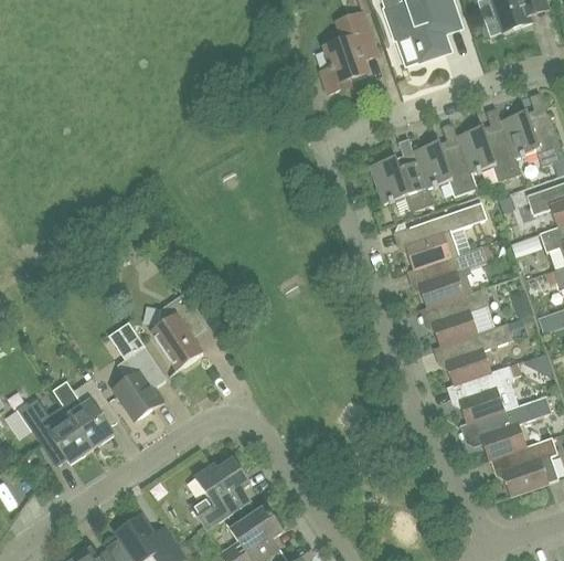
[(435,11),(453,4),(450,0),(403,0),(403,1),(397,2),(408,34),(414,32),(423,59),(448,50),(435,11)]
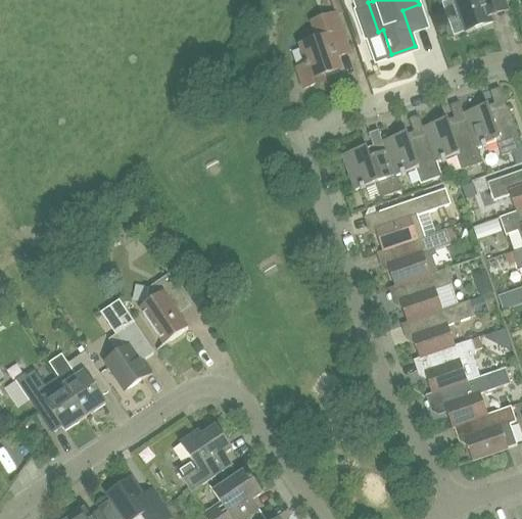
[(440,0),(452,32),(464,28),(464,30),(491,20),(484,0),(440,0)]
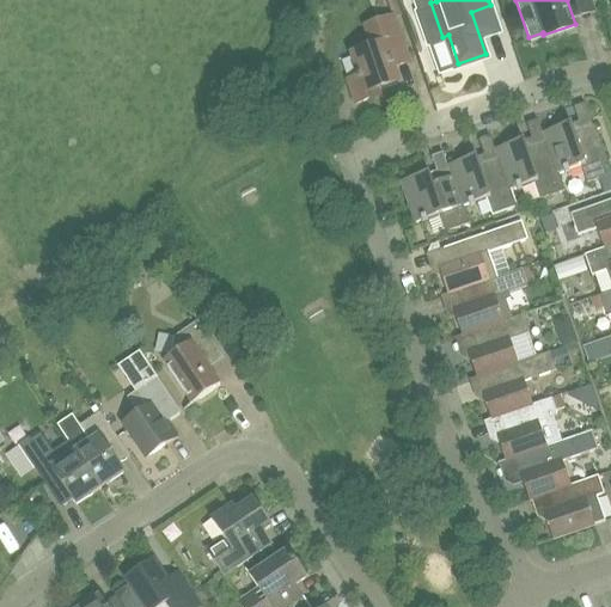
[(385,44),(401,38),(392,12),(364,23),(371,43),(350,50),(358,73),(347,78),(354,99),(378,92),(376,85),(397,78),(385,44)]
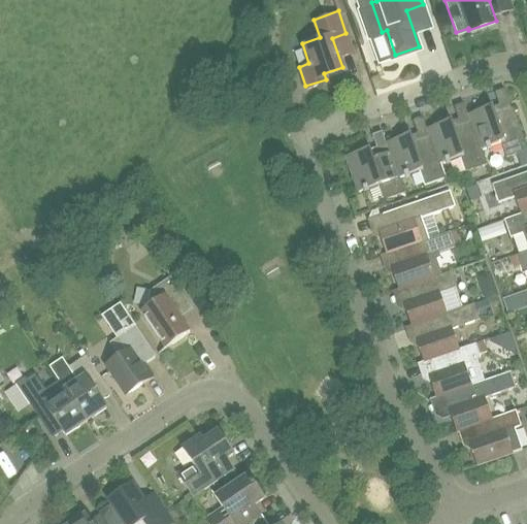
[(526,148),(512,105),(494,111),(491,103),(467,111),(469,120),(470,120),(480,146),(481,146),(500,139),(505,155),(516,151),(526,148)]
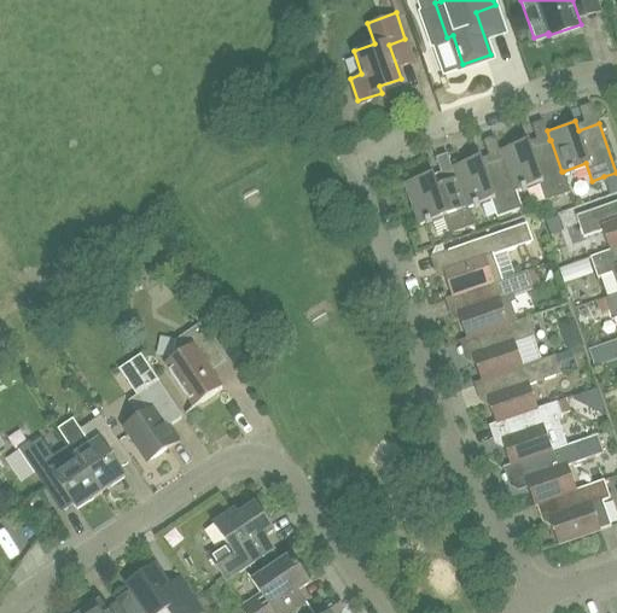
[(551,140),(549,140),(530,147),(528,138),(499,147),(502,157),(502,156),(514,188),(537,180),(543,198),(569,190),(563,171),(562,171),(551,140)]
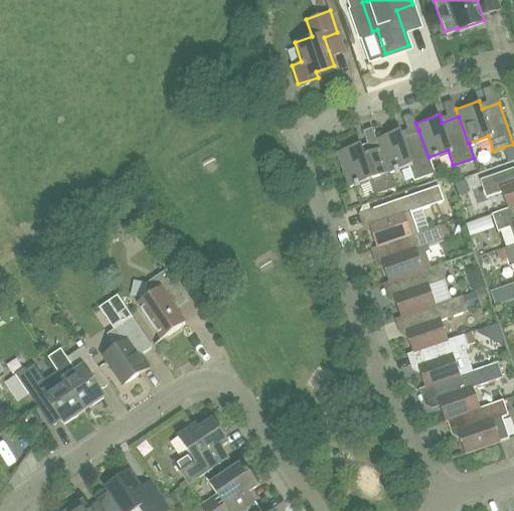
[(434,171),(429,157),(418,130),(418,131),(402,136),(399,128),(375,137),(378,144),(379,144),(388,171),(389,170),(407,164),(412,179),(434,171)]
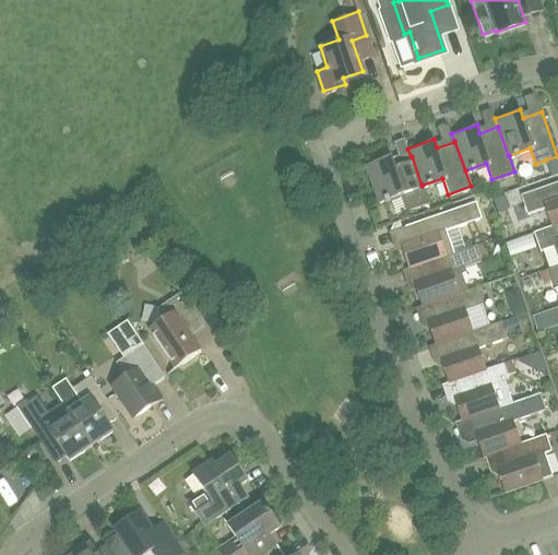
[(412,156),(411,156),(393,163),(390,154),(365,163),(378,201),(400,193),(405,210),(428,201),(423,185),(422,186),(412,156)]
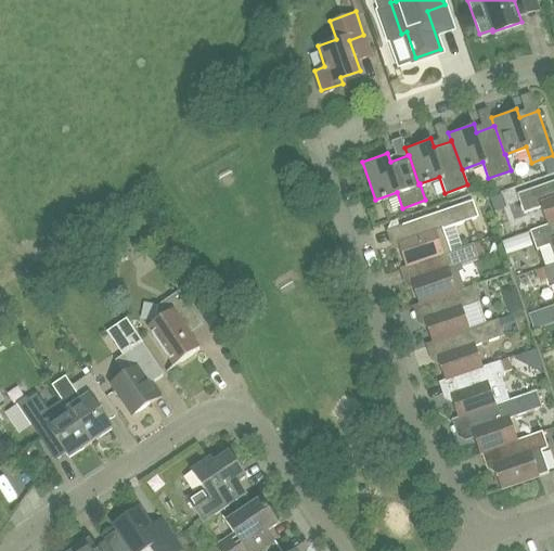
[(553,154),(553,155),(542,158),(548,173),(553,169),(553,154)]
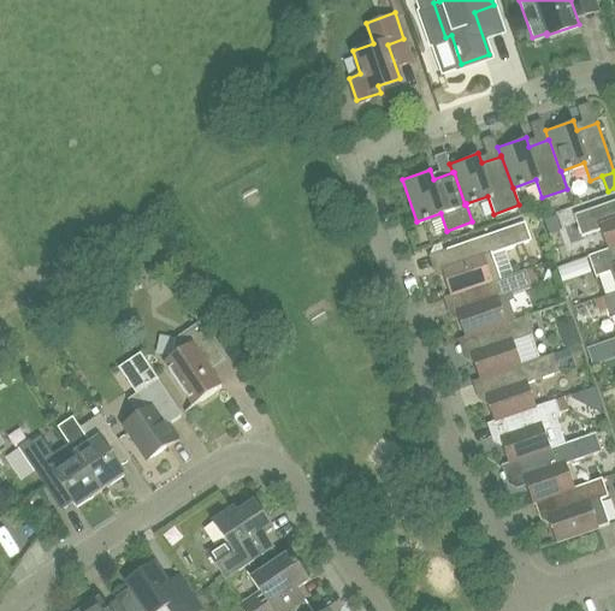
[(614,196),(573,212),(580,233),(599,226),(607,245),(607,247),(614,243),(614,196)]
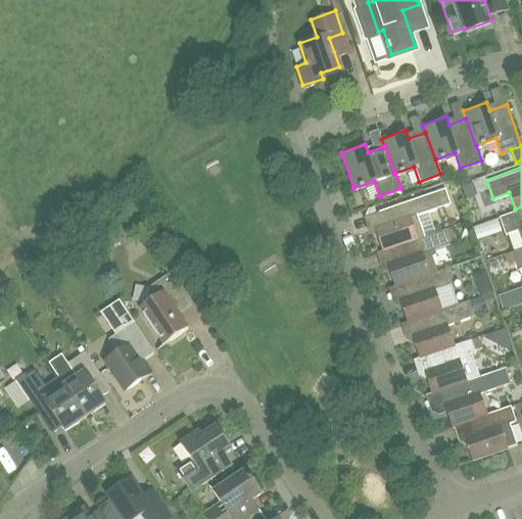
[(473,192),(470,182),(460,185),(463,195),(473,192)]
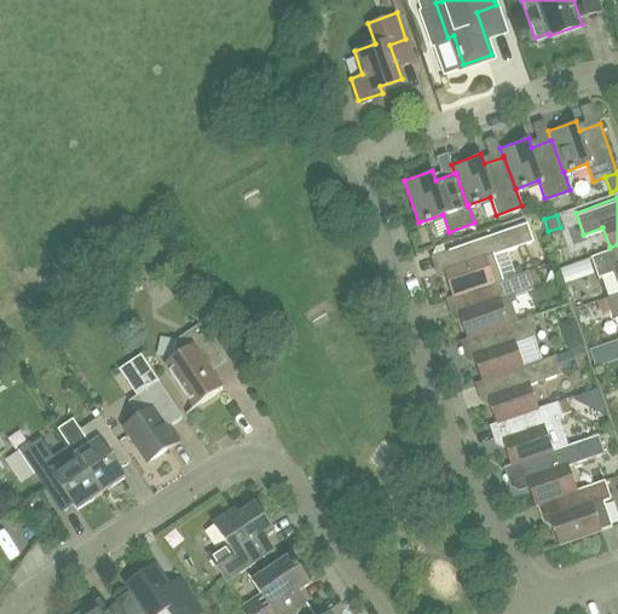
[(502,277),(501,276),(494,253),(532,239),(526,220),(437,252),(452,294),(502,277)]
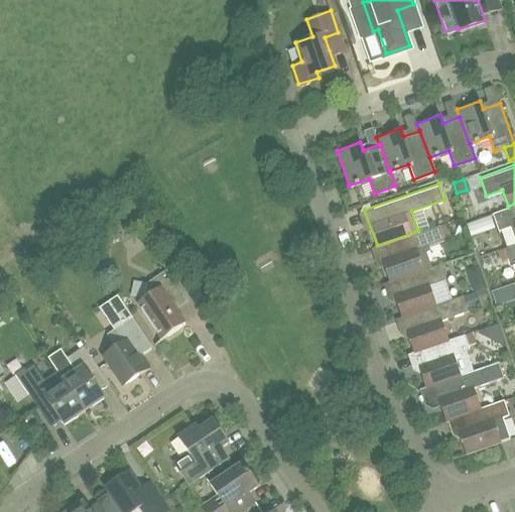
[(514,204),(508,207),(508,206),(492,212),(498,230),(501,228),(506,245),(514,242),(514,204)]
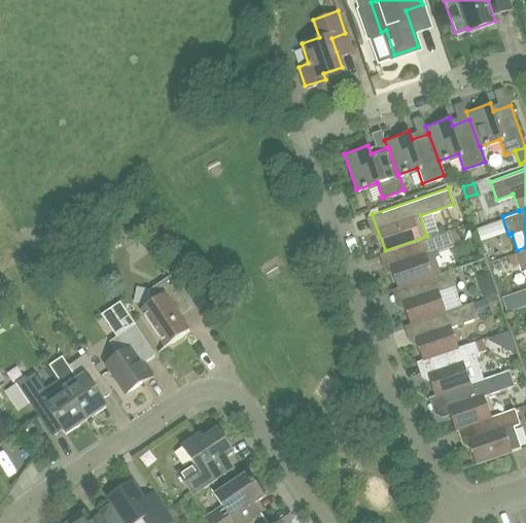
[(431,274),(441,271),(435,255),(440,254),(437,249),(453,244),(447,228),(426,235),(427,236),(385,250),(397,287),(407,284),(406,283),(431,275),(431,274)]
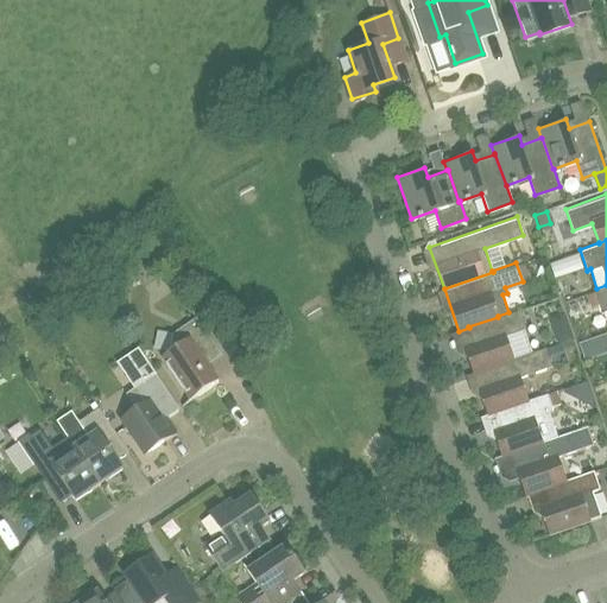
[(606,285),(596,289),(587,292),(590,304),(598,302),(600,311),(606,308),(606,285)]
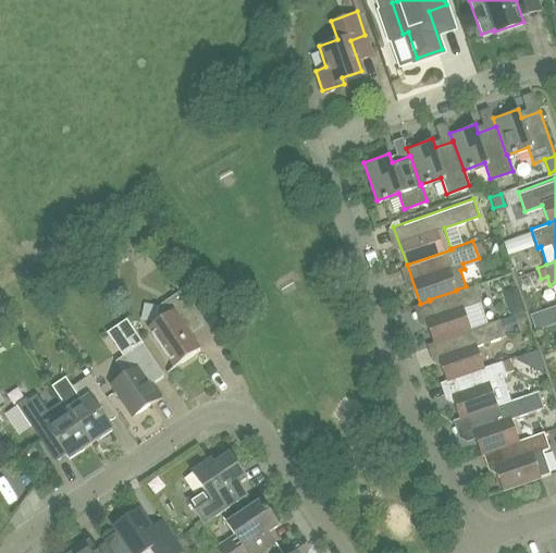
[(532,281),(530,272),(517,277),(520,284),(520,285),(532,281)]
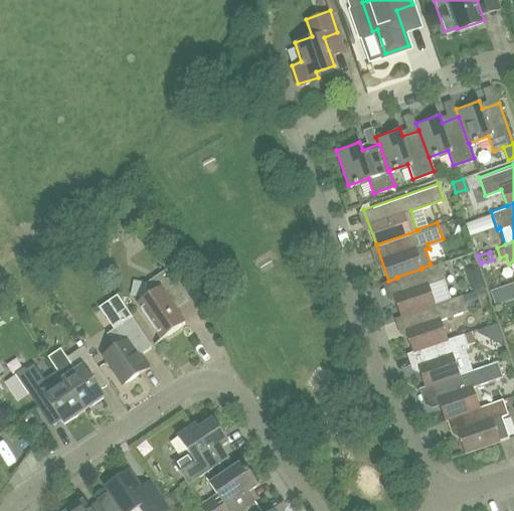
[(434,303),(426,283),(443,278),(438,262),(431,265),(421,268),(421,269),(396,277),(397,278),(401,290),(392,293),(400,315),(434,303)]
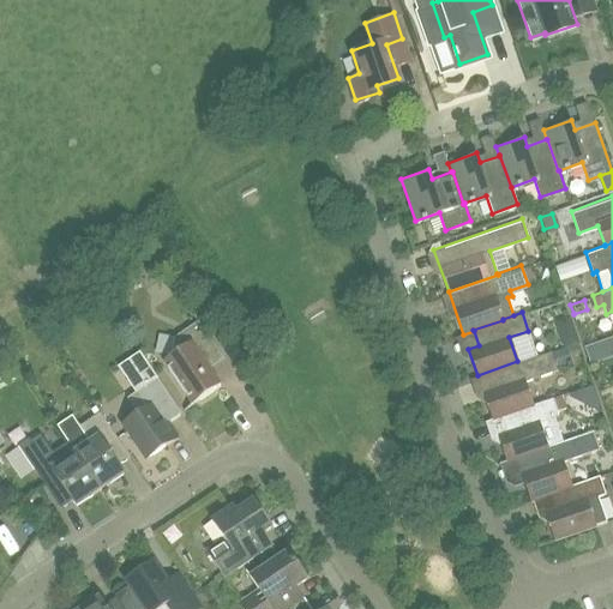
[(205,355),(217,348),(197,318),(174,333),(167,366),(186,395),(199,397),(220,383),(205,361),(205,355)]
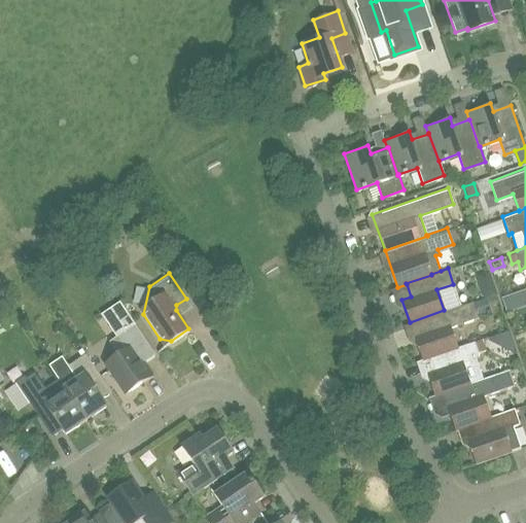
[(495,291),(492,283),(492,281),(485,283),(481,290),(483,297),(495,291)]
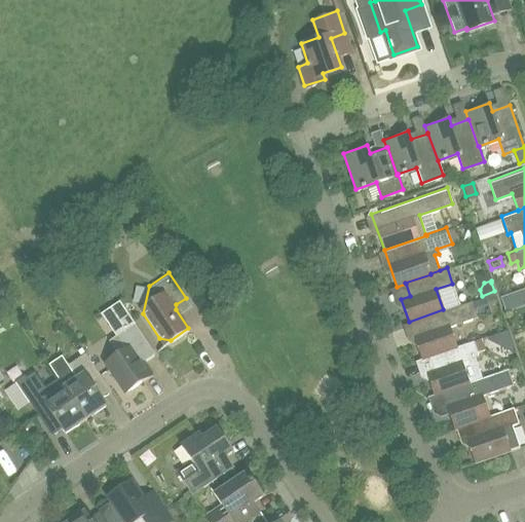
[(488,306),(485,297),(473,301),(477,310),(488,306)]
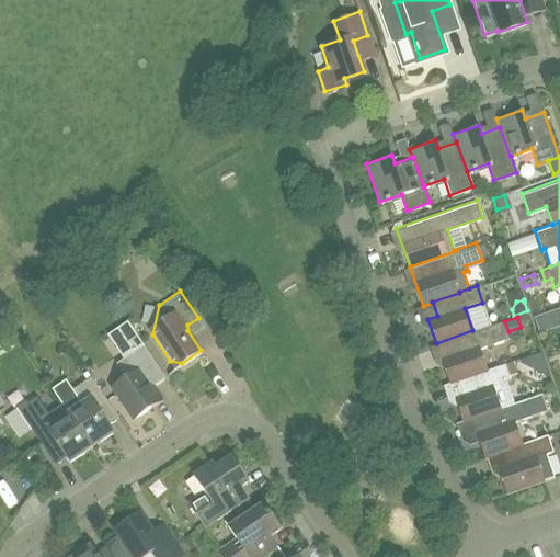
[(151,383),(164,375),(127,319),(107,332),(123,355),(115,361),(125,376),(112,386),(133,417),(161,397),(151,383)]
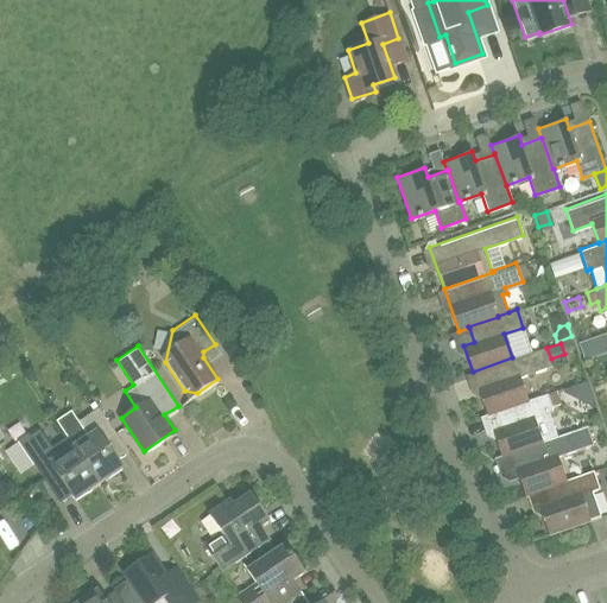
[(526,399),(518,375),(551,365),(545,346),(512,357),(473,372),(487,414),(498,411),(498,410),(526,399)]
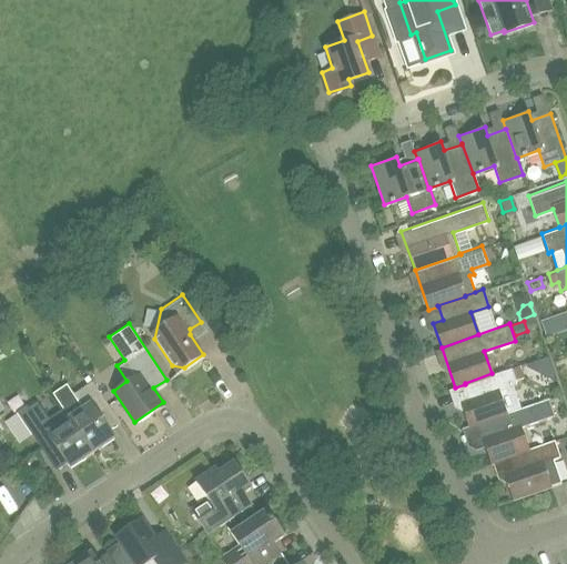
[(519,363),(509,366),(514,378),(523,374),(519,363)]
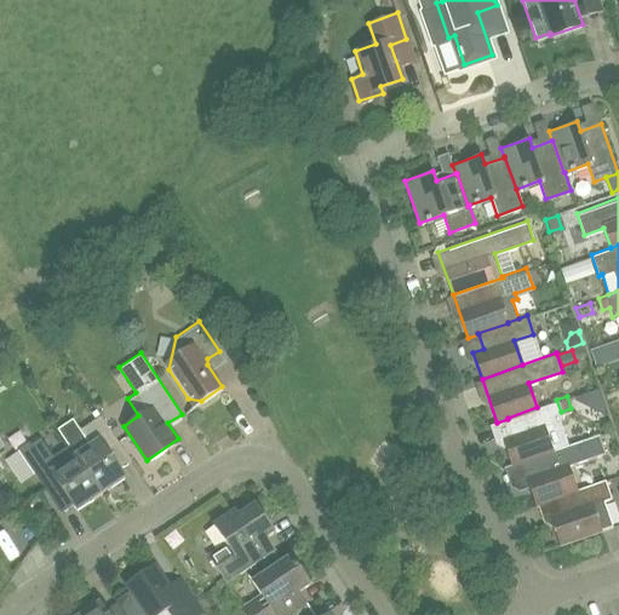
[(551,449),(568,443),(560,420),(563,419),(561,412),(556,400),(537,407),(508,418),(508,419),(513,434),(503,437),(511,465),(521,461),(521,460),(552,449),(551,449)]
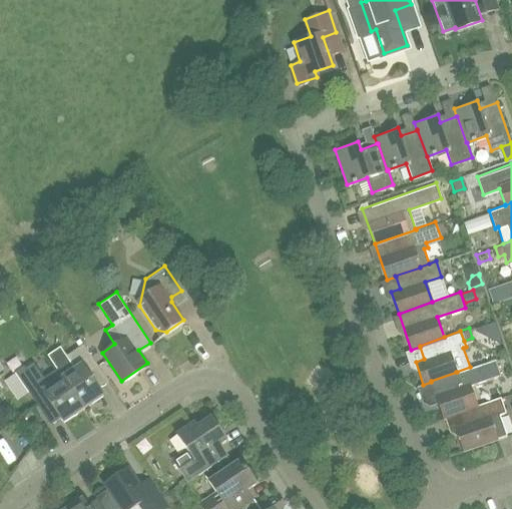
[(102,394),(87,371),(97,365),(82,342),(64,354),(74,368),(62,375),(61,376),(82,407),(102,394)]
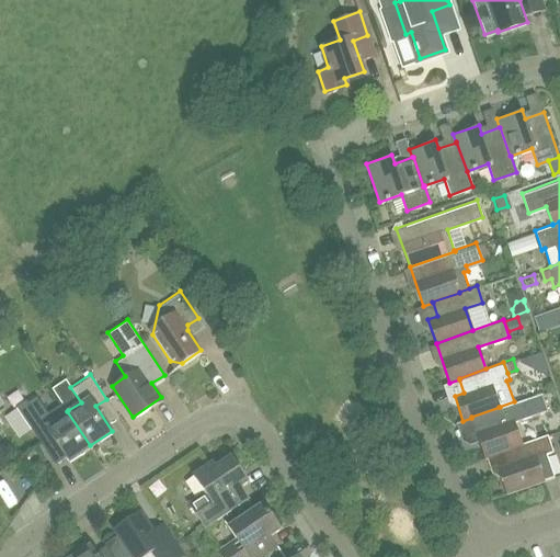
[(521,443),(521,442),(513,420),(547,409),(541,393),(514,401),(499,407),(500,407),(471,417),(471,418),(484,456),(502,450),(521,443)]
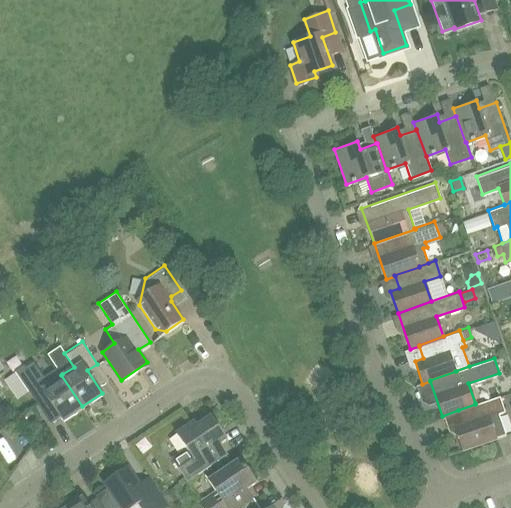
[(82,406),(61,375),(62,374),(57,366),(44,375),(34,361),(26,366),(24,363),(14,370),(37,404),(47,397),(62,420),(82,406)]
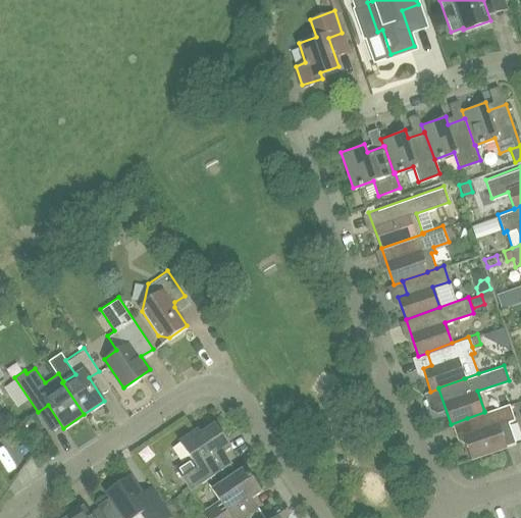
[(515,442),(508,420),(514,418),(509,403),(484,411),(484,412),(467,418),(472,431),(463,434),(471,457),(515,442)]
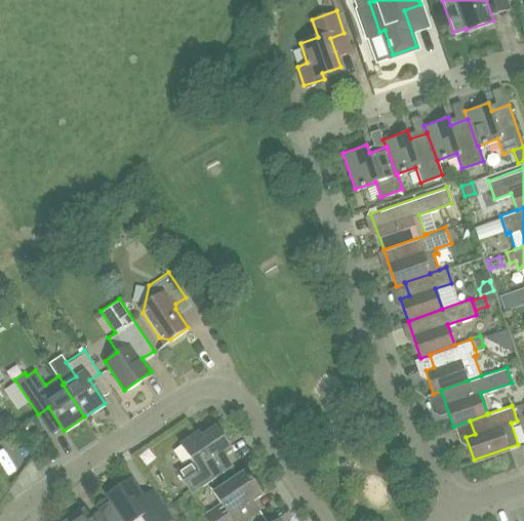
[(215,426),(201,435),(198,431),(179,442),(191,458),(175,469),(191,491),(215,476),(207,465),(231,448),(215,426)]
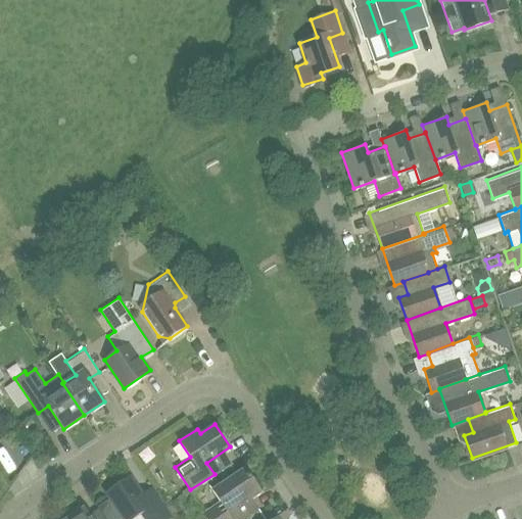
[(259,490),(258,489),(261,487),(262,484),(256,476),(253,476),(250,477),(244,468),(230,478),(226,471),(208,483),(220,501),(203,512),(206,518),(243,518),(245,518),(237,506),(259,490)]
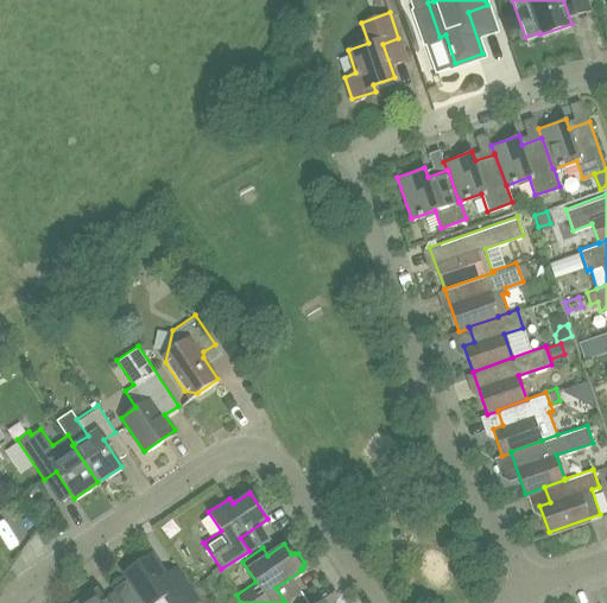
[(164,602),(189,602),(200,597),(178,565),(164,573),(151,553),(124,572),(144,602),(151,602),(160,597),(164,602)]
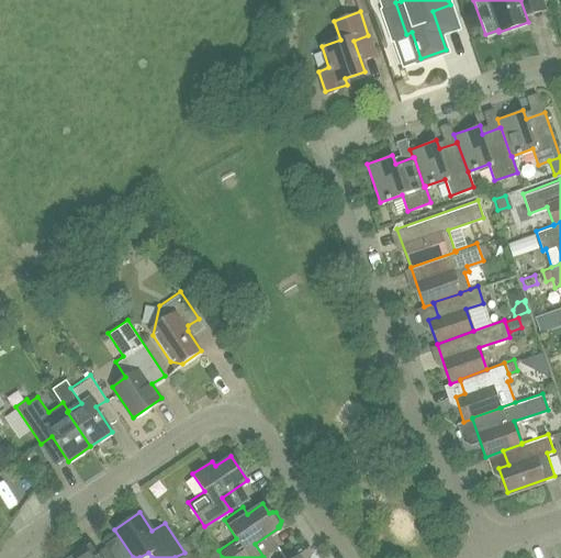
[(98,557),(88,542),(65,557),(66,557),(98,557)]
